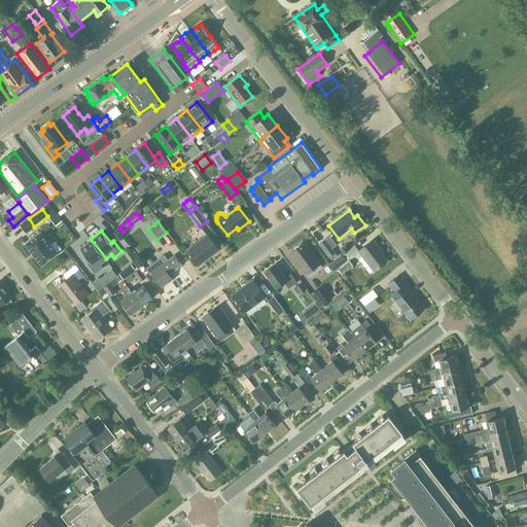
[(33,239),(26,244),(33,255),(41,266),(49,259),(57,253),(59,251),(62,249),(59,245),(56,241),(53,243),(50,245),(45,239),(40,233),(33,239)]
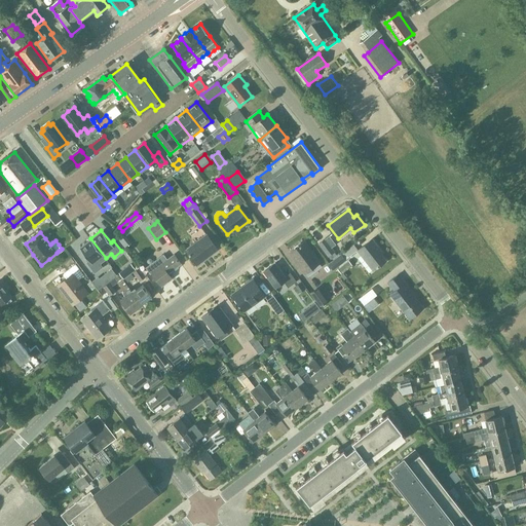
[(186,250),(195,263),(207,255),(208,257),(218,250),(207,235),(186,250)]
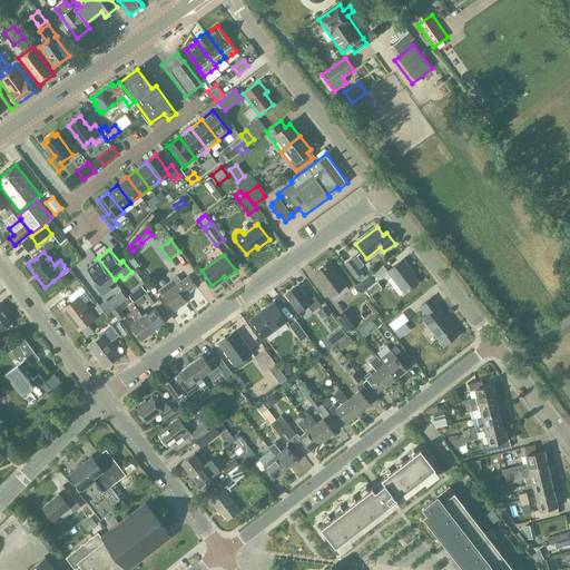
[(98,258),(86,268),(96,282),(94,284),(102,295),(110,288),(108,285),(115,279),(98,258)]
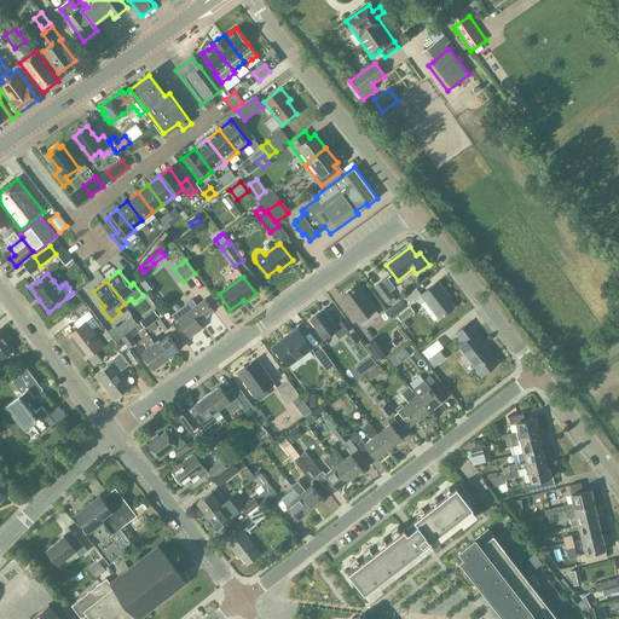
[(375,287),(386,302),(394,296),(382,281),(375,287)]
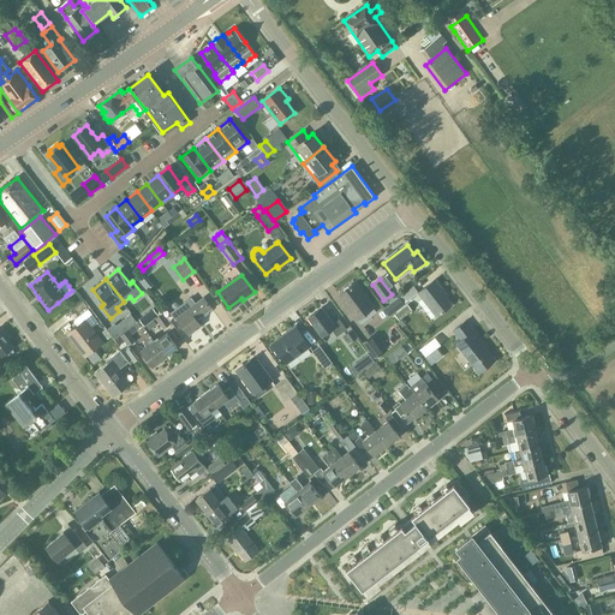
[(435,280),(418,293),(436,316),(452,305),(446,297),(447,296),(435,280)]
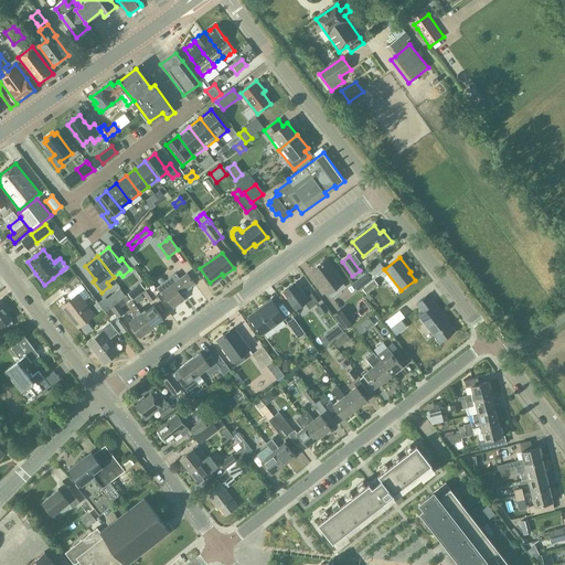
[(327,259),(312,270),(326,287),(323,289),(327,294),(343,281),(327,259)]
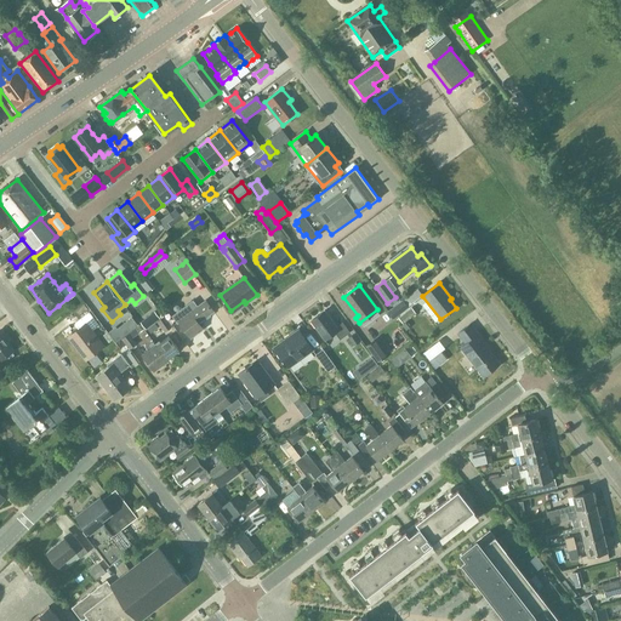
[(403,300),(387,312),(394,320),(409,308),(408,307),(422,295),(417,289),(403,301),(403,300)]
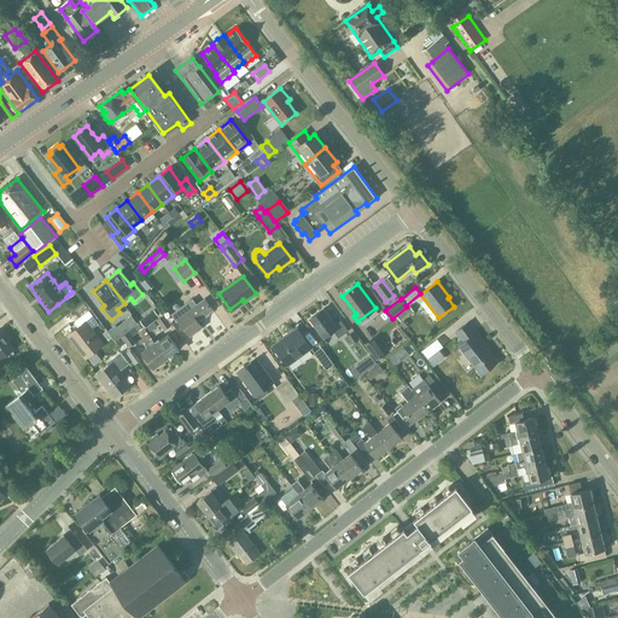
[(181,307),(172,315),(174,318),(176,321),(178,320),(184,327),(190,336),(196,332),(202,327),(199,325),(197,321),(205,315),(213,310),(209,304),(205,299),(200,303),(197,305),(194,302),(192,299),(181,307)]
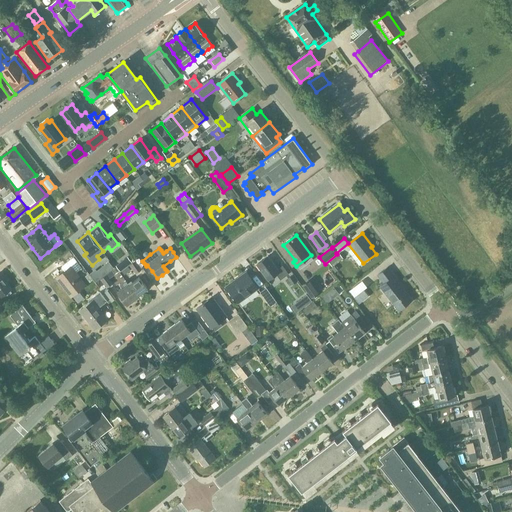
[(69,251),(60,258),(64,262),(65,262),(68,265),(76,259),(69,251)]
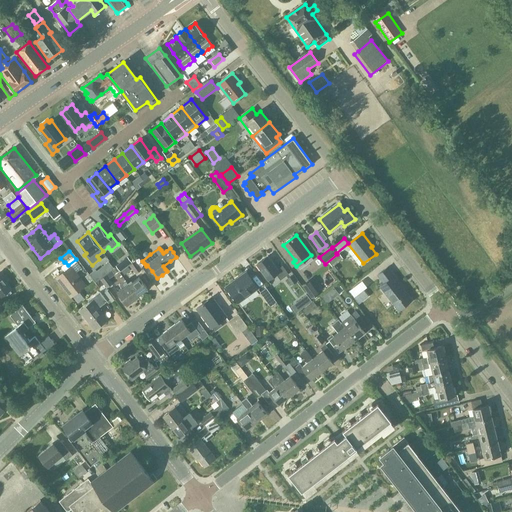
[(283,266),(278,269),(268,256),(257,264),(268,280),(276,274),(281,280),(289,274),(283,266)]
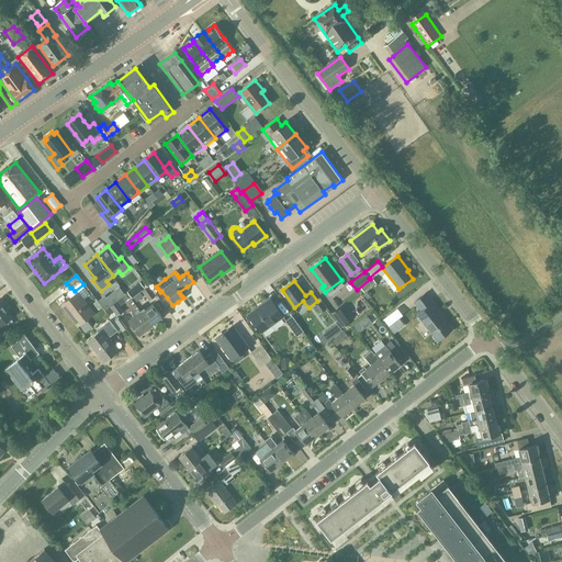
[(346,284),(336,289),(340,300),(350,296),(346,284)]
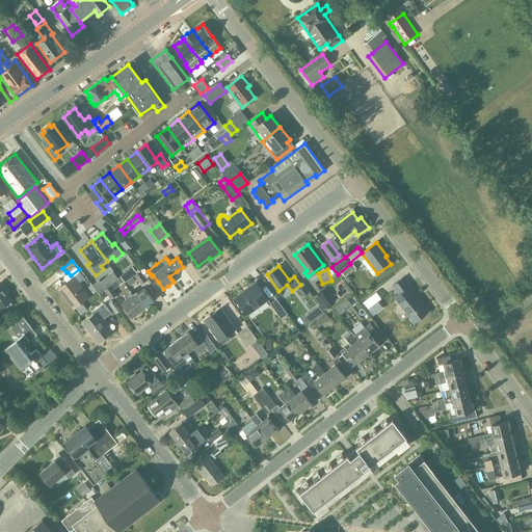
[(135,275),(141,285),(147,281),(140,271),(135,275)]
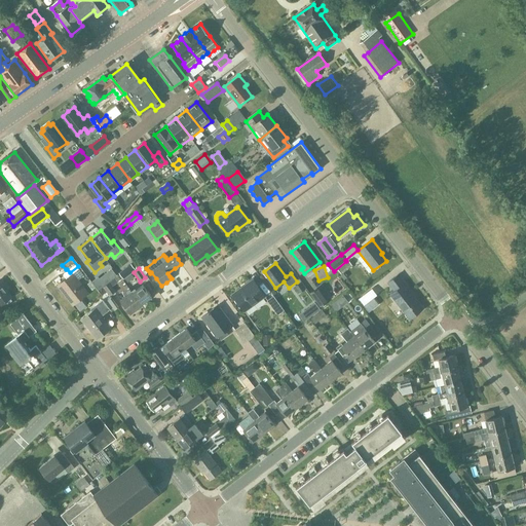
[(116,275),(112,269),(106,274),(111,280),(116,275)]
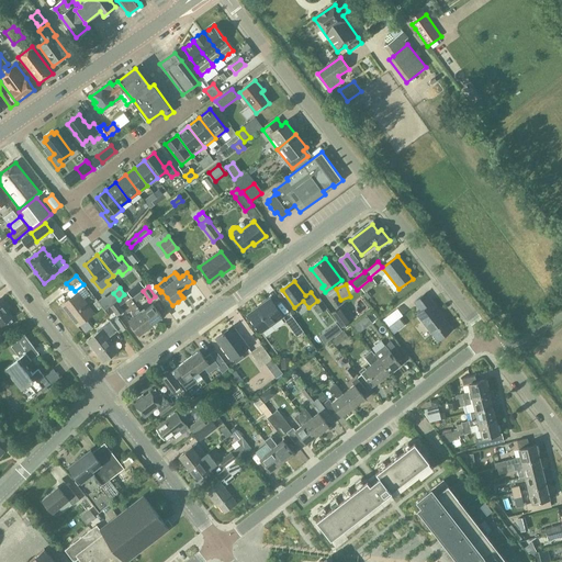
[(138,293),(134,288),(128,292),(132,298),(138,293)]
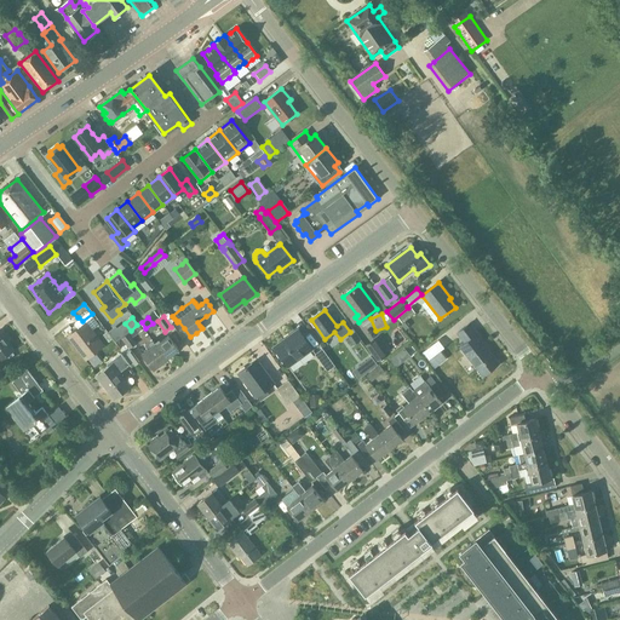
[(85,322),(68,336),(85,359),(103,345),(85,322)]
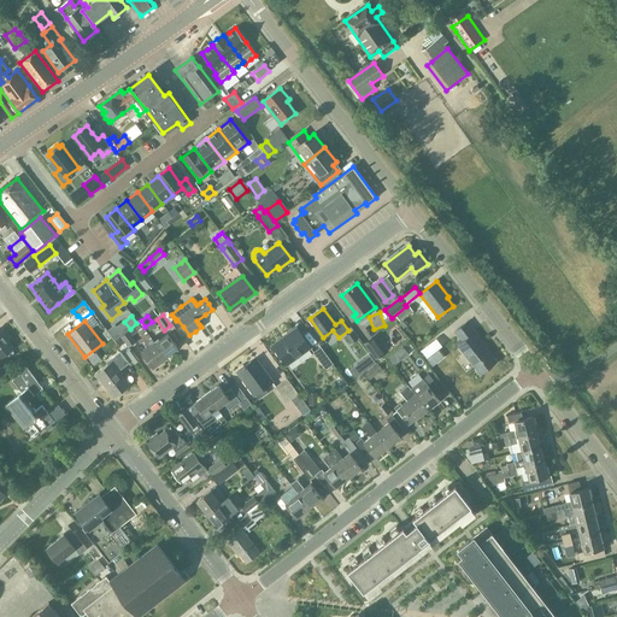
[(463,342),(476,333),(468,322),(456,331),(463,342)]
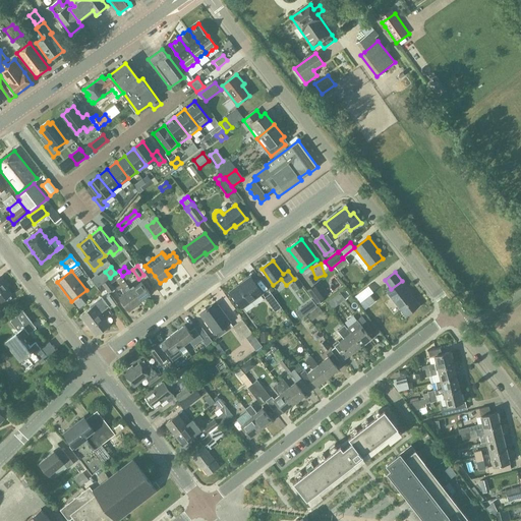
[(250,277),(231,291),(242,307),(263,293),(250,277)]
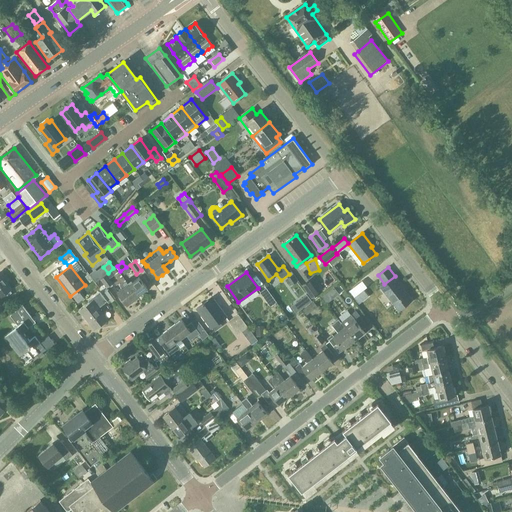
[(0,296),(0,297),(11,289),(0,275),(0,296)]
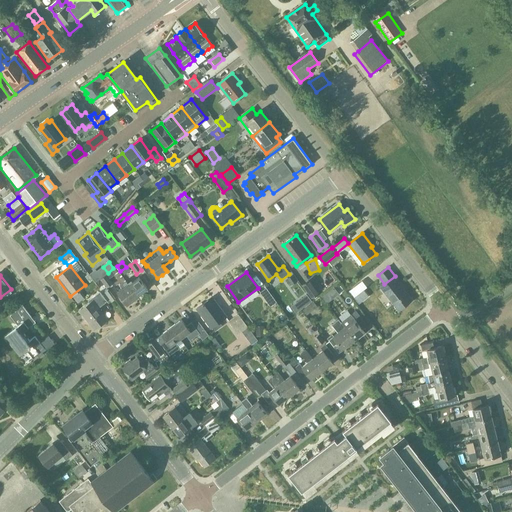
[(101,280),(107,288),(113,284),(107,275),(101,280)]
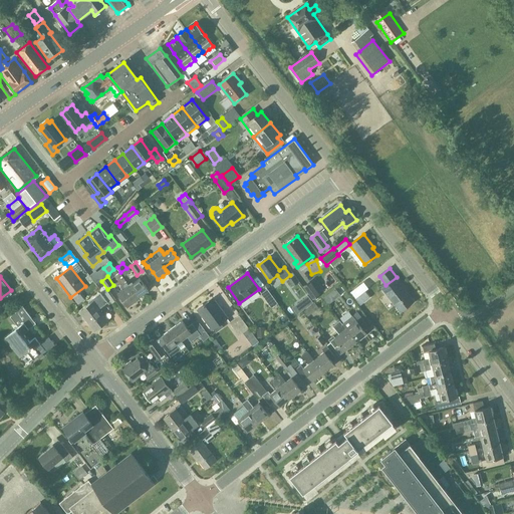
[(288,280),(293,287),(299,282),(293,276),(288,280)]
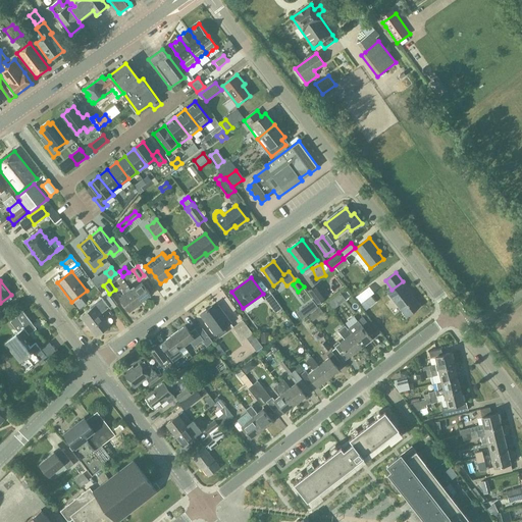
[(403,281),(392,290),(387,293),(407,316),(420,306),(406,289),(407,288),(403,281)]
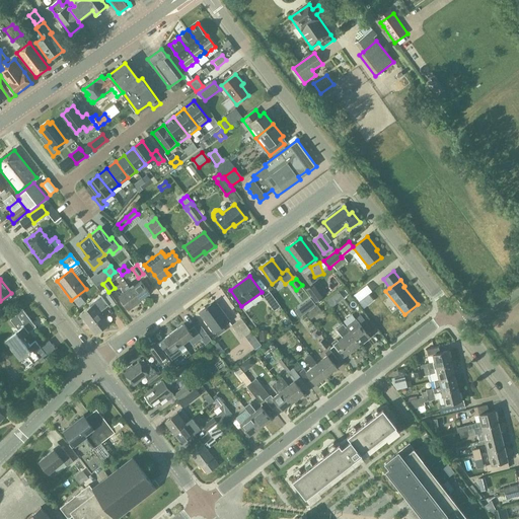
[(130,288),(140,301),(140,300),(139,299),(149,292),(141,281),(131,288),(130,287),(130,288)]
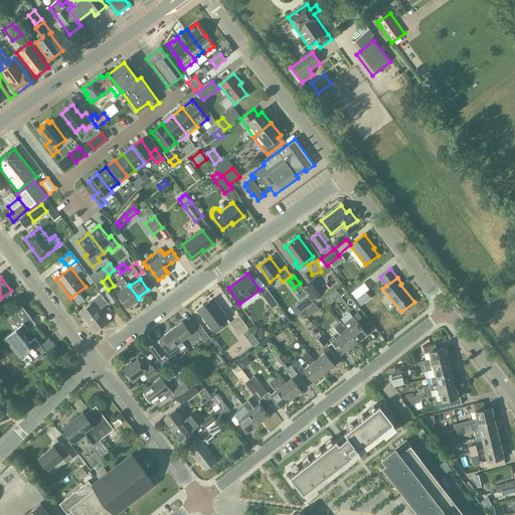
[(304,287),(314,301),(321,295),(311,282),(304,287)]
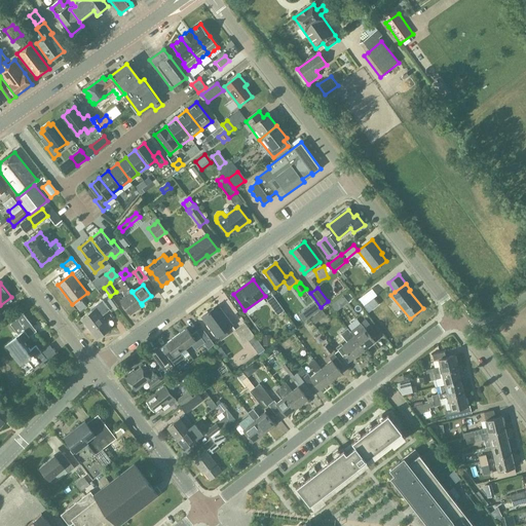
[(123,293),(125,296),(120,300),(130,313),(142,305),(132,292),(129,289),(123,293)]
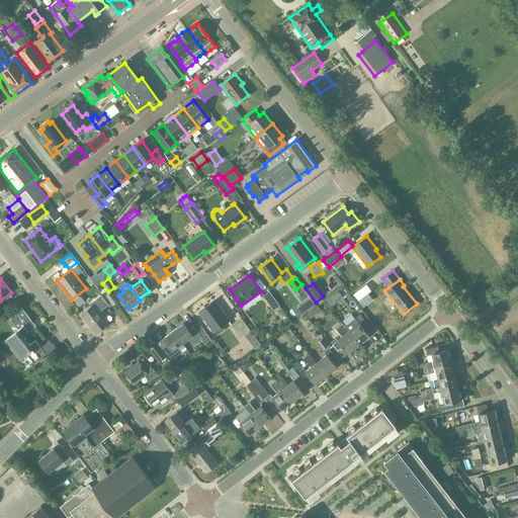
[(357,297),(364,293),(361,288),(354,292),(357,297)]
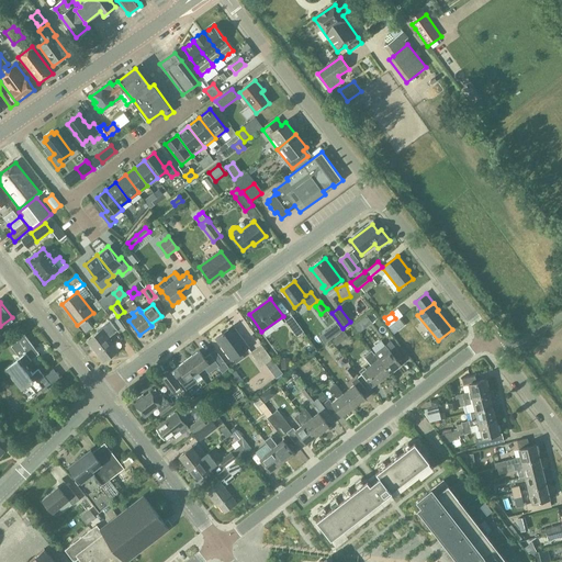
[(285,322),(296,337),(304,332),(292,316),(285,322)]
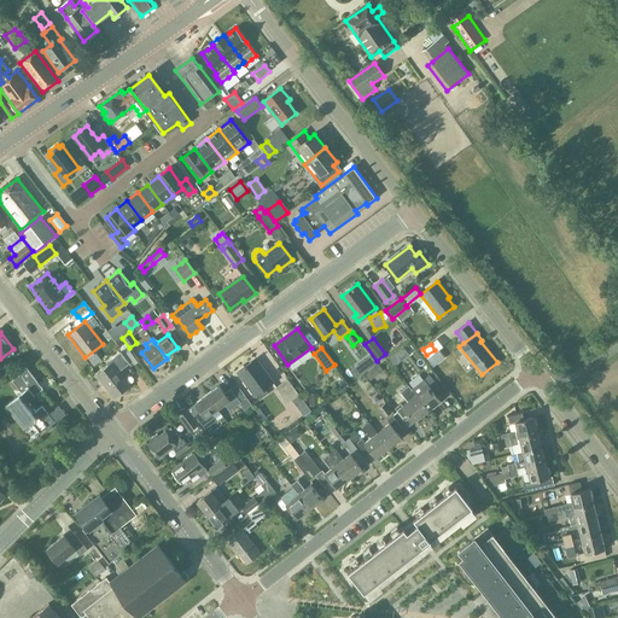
[(127,354),(135,365),(140,361),(130,350),(127,354)]
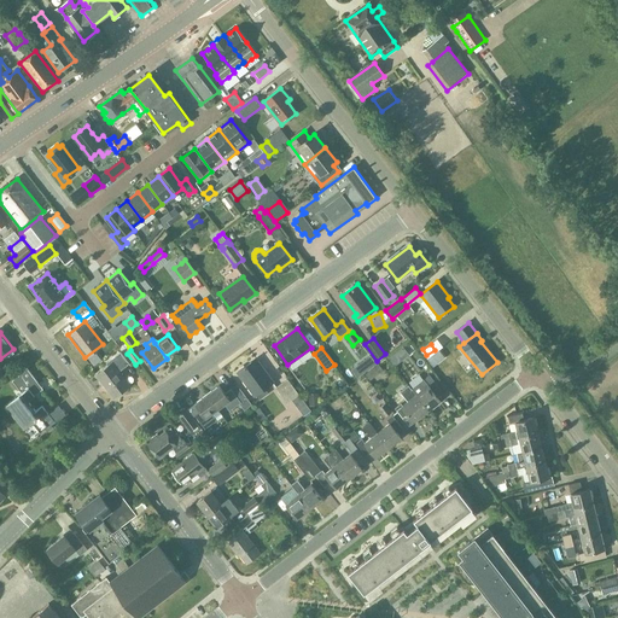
[(106,363),(109,366),(97,374),(108,389),(110,388),(116,395),(129,385),(120,372),(129,365),(121,353),(106,363)]
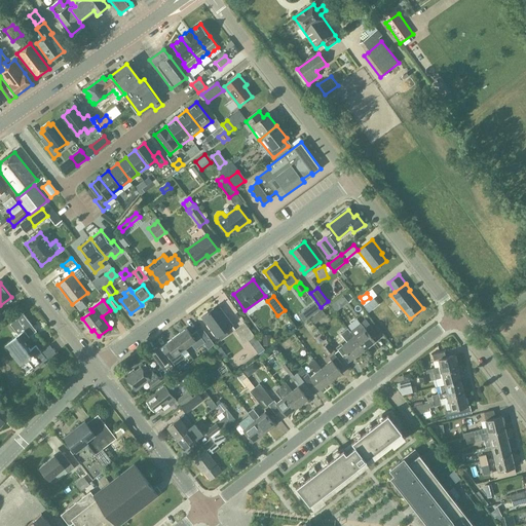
[(337,300),(331,305),(335,311),(341,306),(337,300)]
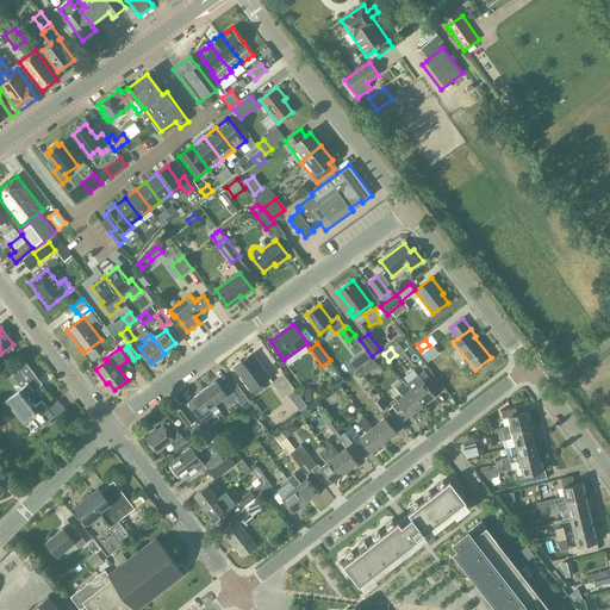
[(359,356),(365,365),(371,359),(365,352),(359,356)]
